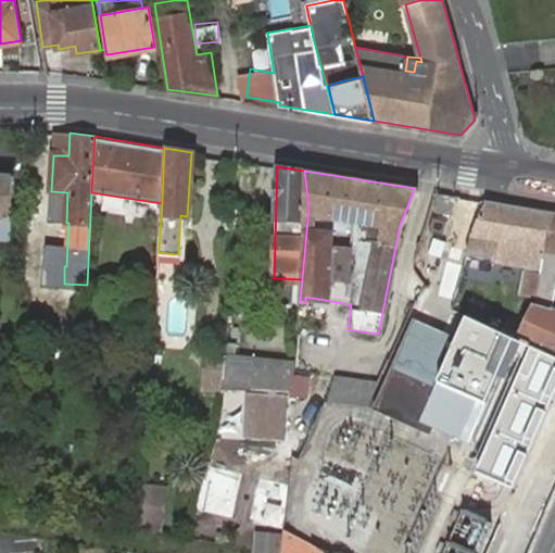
[(0,213),(10,214),(12,173),(0,172),(0,213)]
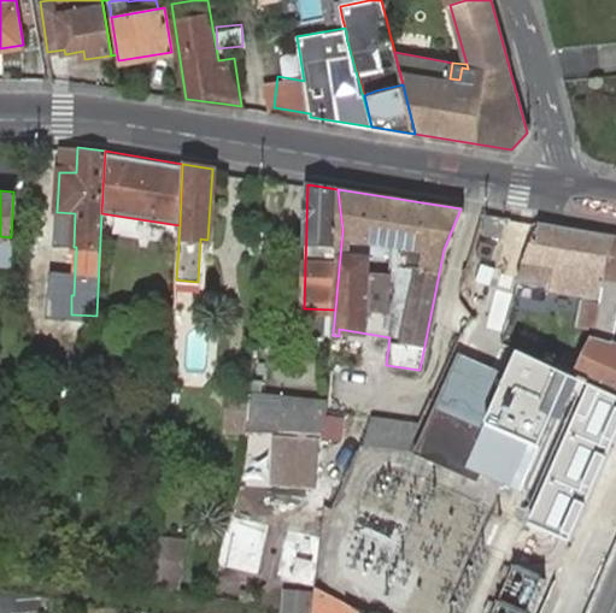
[(615,236),(539,222),(520,260),(515,280),(575,290),(574,296),(580,298),(574,323),(590,328),(615,236)]
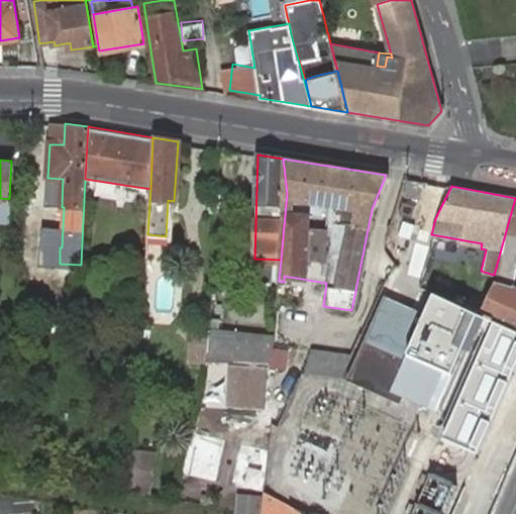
[(515,197),(515,198),(494,275),(507,279),(515,281),(515,197)]
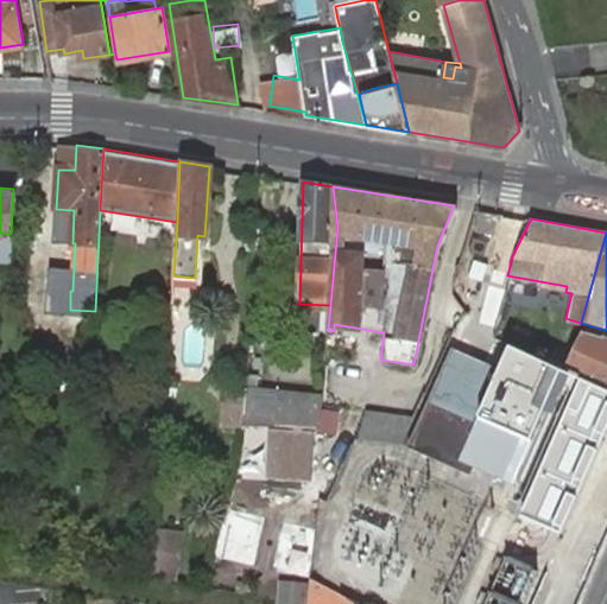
[(27,268),(26,300),(42,300),(43,269),(27,268)]
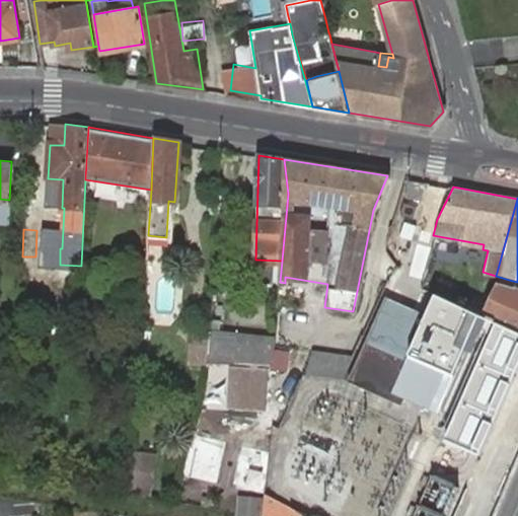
[(496,285),(483,315),(517,330),(517,291),(511,289),(510,290),(496,285)]
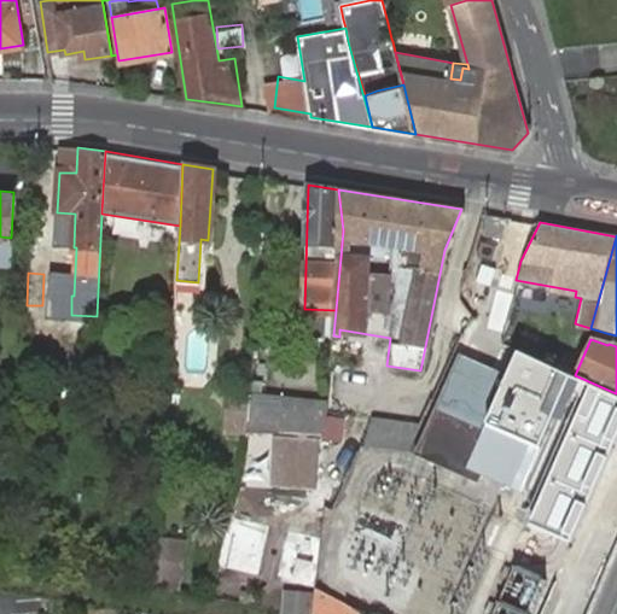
[(616,393),(575,375),(514,349),(504,374),(482,422),(601,475),(616,439),(616,393)]
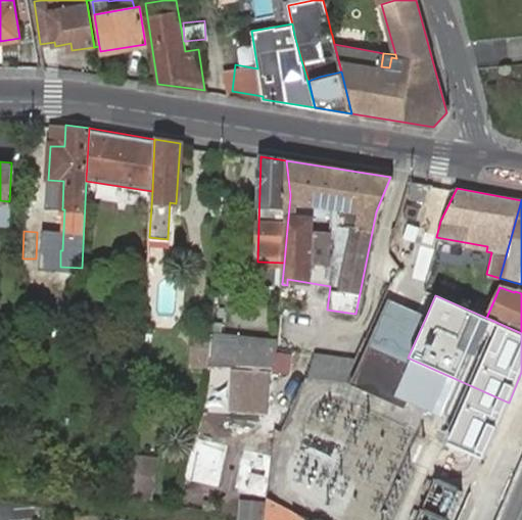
[(426,317),(388,299),(371,341),(408,358),(426,317)]
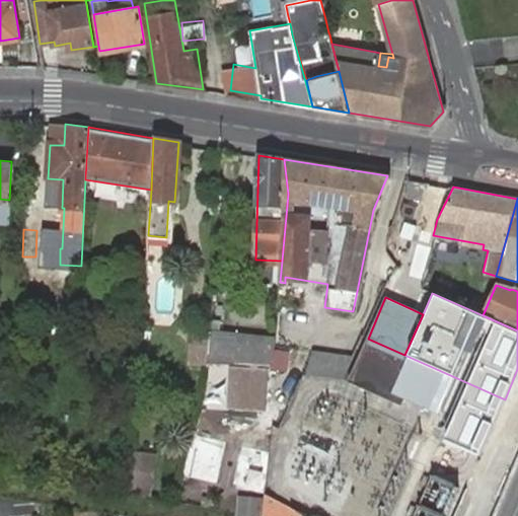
[(218,333),(217,361),(266,363),(268,336),(252,335),(251,339),(237,338),(237,335),(218,333)]
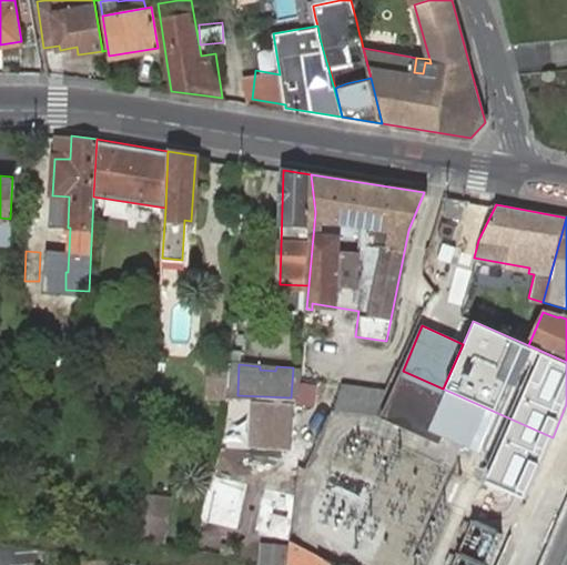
[(225,395),(228,367),(211,365),(209,394),(225,395)]
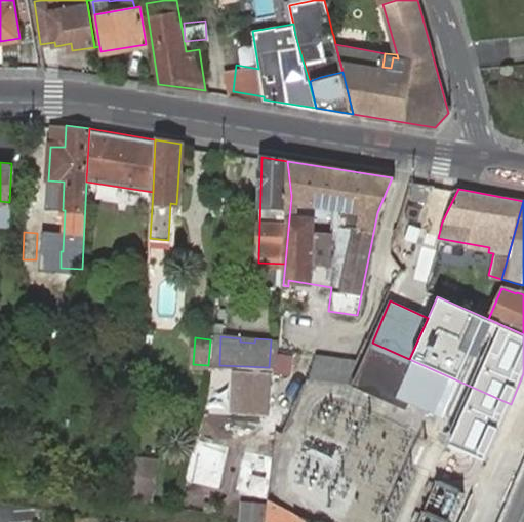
[(409,359),(372,343),(354,385),(396,403),(399,397),(448,418),(445,426),(492,446),(511,404),(409,359)]
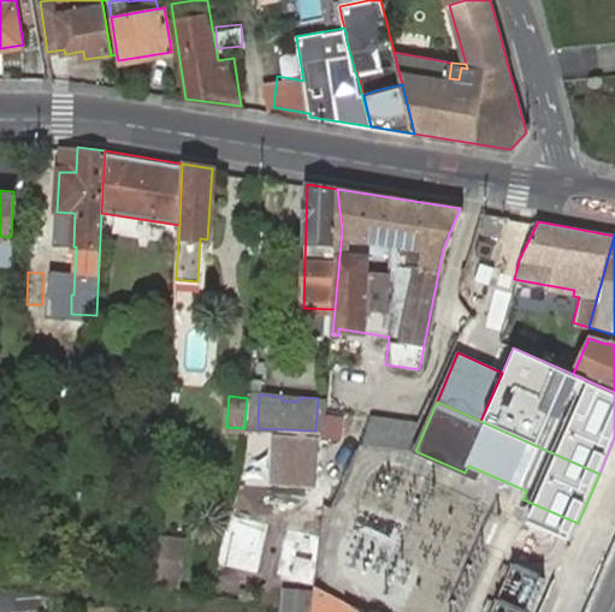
[(339,437),(342,413),(325,411),(324,435),(339,437)]
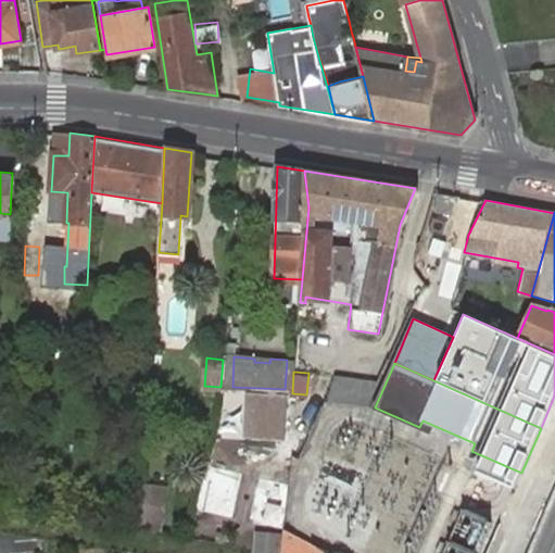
[(368,403),(370,376),(331,372),(329,400),(368,403)]
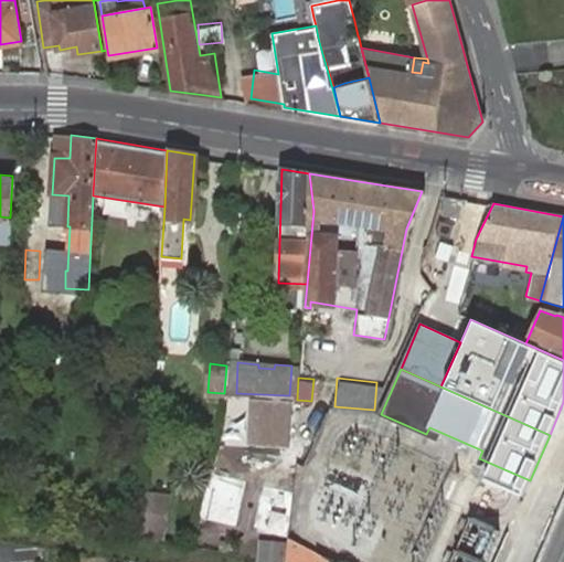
[(255,399),(253,425),(282,438),(286,401),(255,399)]
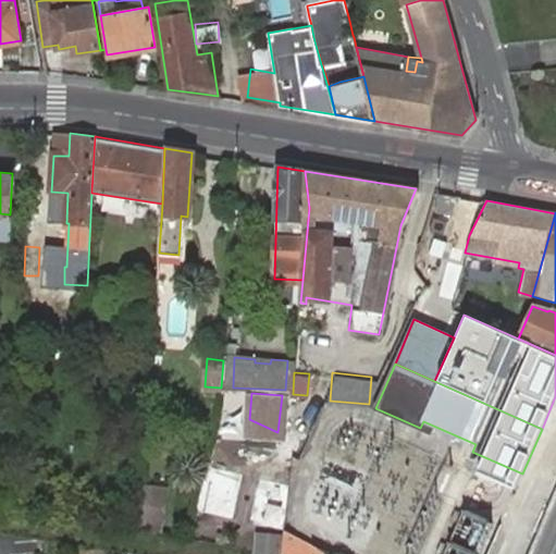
[(471,553),(506,490),(481,476),(439,553),(471,553)]
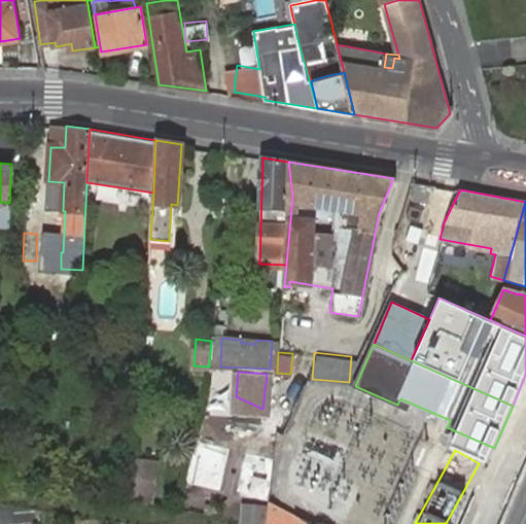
[(135,456),(128,501),(154,505),(162,460),(135,456)]
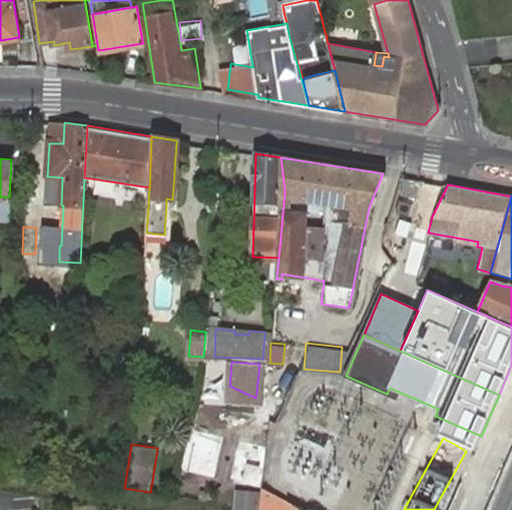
[(261,486),(258,509),(295,509),(299,506),(261,486)]
